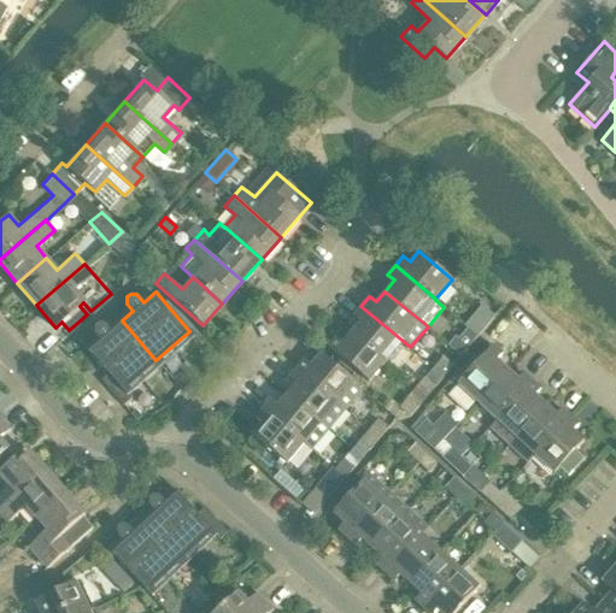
[(464,323),(467,325),(476,334),(494,313),(481,302),(464,323)]
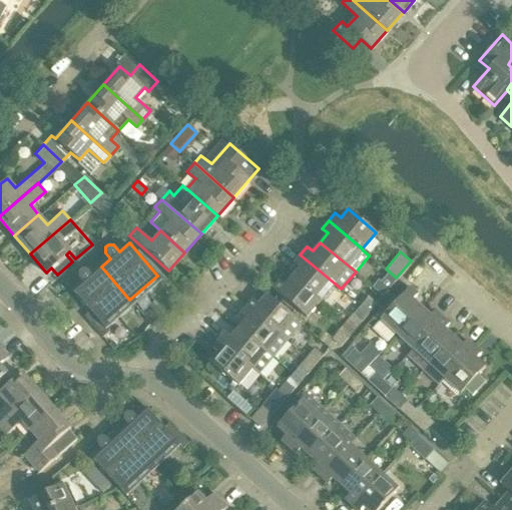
[(320,300),(334,283),(300,255),(294,262),(300,267),(292,276),(320,300)]
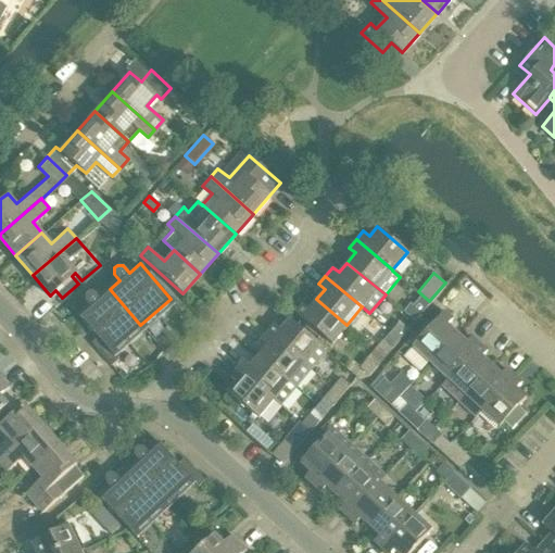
[(117,359),(111,351),(140,325),(110,289),(99,298),(93,291),(88,290),(84,293),(84,300),(89,306),(78,315),(97,336),(90,341),(110,364),(117,359)]
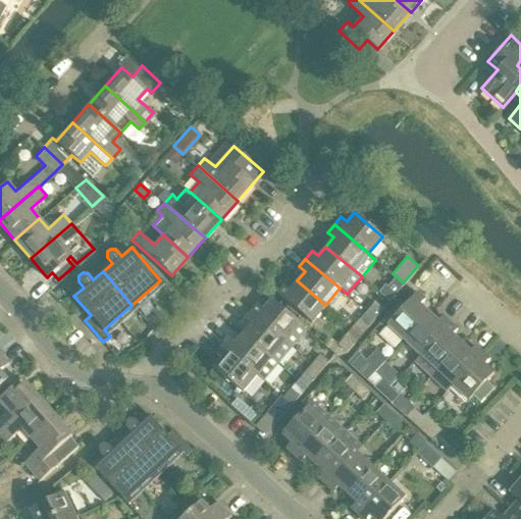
[(388,300),(403,282),(395,275),(386,286),(384,283),(378,291),(388,300)]
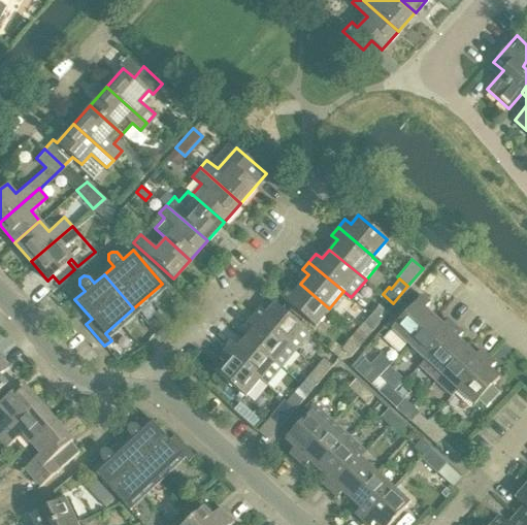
[(315,325),(329,308),(300,284),(293,293),(287,288),(280,296),(315,325)]
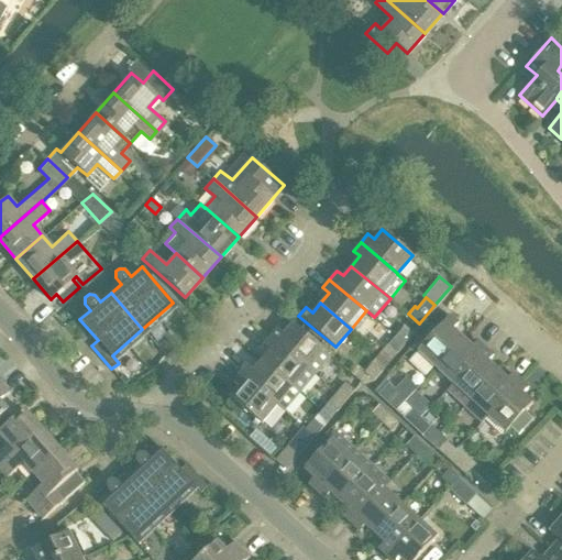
[(436,365),(462,337),(453,328),(459,321),(450,314),(417,349),(436,365)]
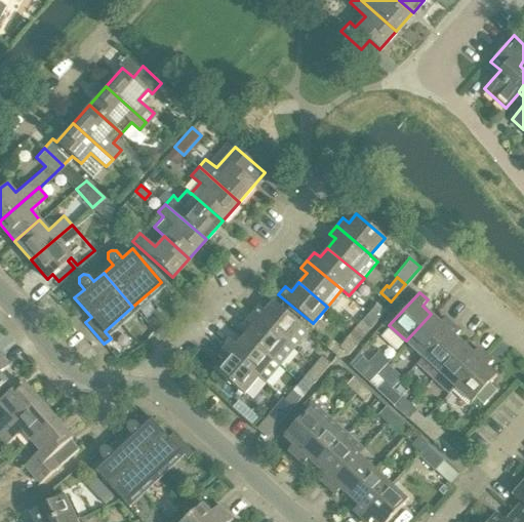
[(309,330),(301,324),(273,300),(265,310),(258,305),(252,313),(293,348),(309,330)]
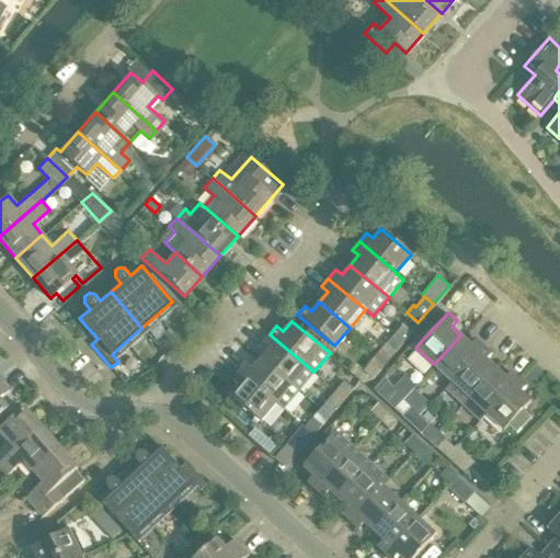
[(402,341),(412,330),(402,322),(393,333),(402,341)]
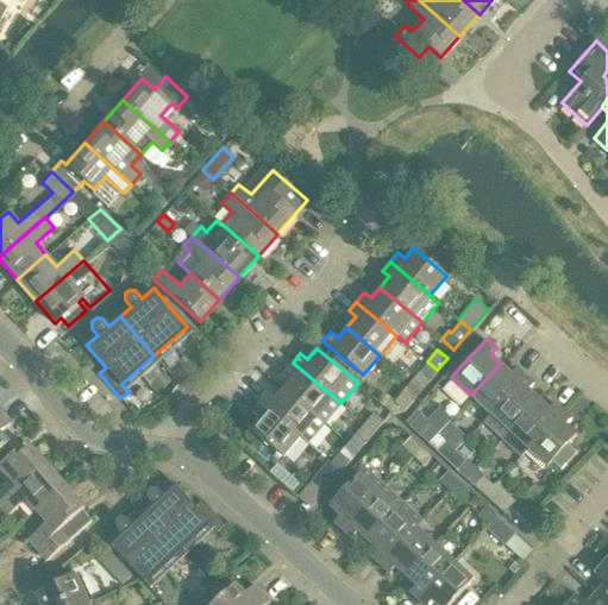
[(427,382),(437,370),(427,361),(418,373),(427,382)]
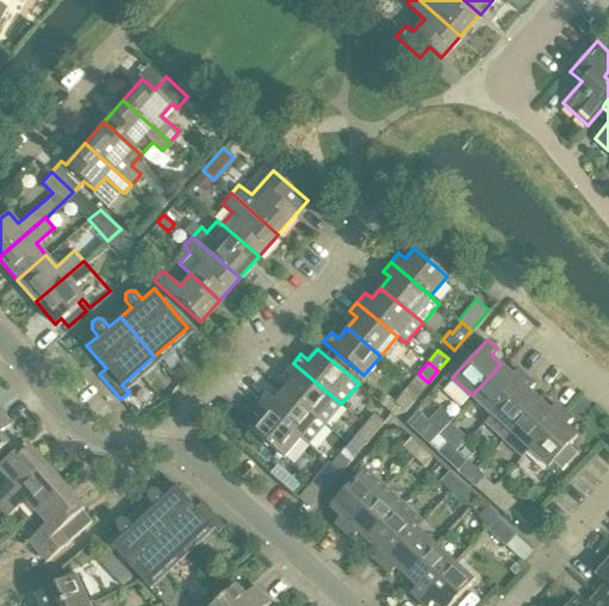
[(324,424),(341,404),(293,363),(286,372),(292,378),(284,388),(324,424)]
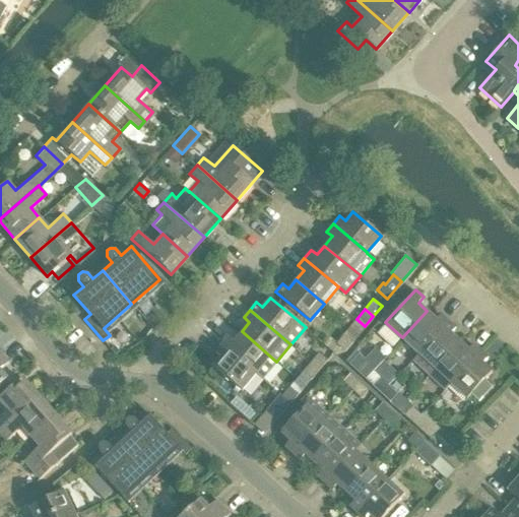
[(417,352),(448,320),(441,313),(436,319),(427,311),(402,337),(417,352)]
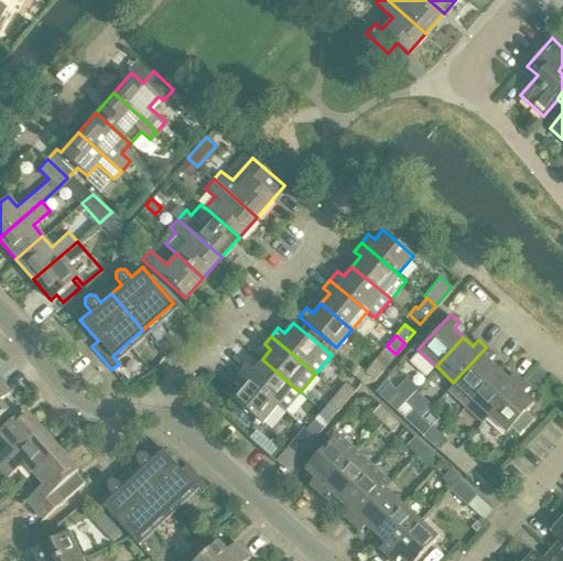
[(471,399),(498,369),(488,360),(494,354),(486,347),(453,383),(471,399)]
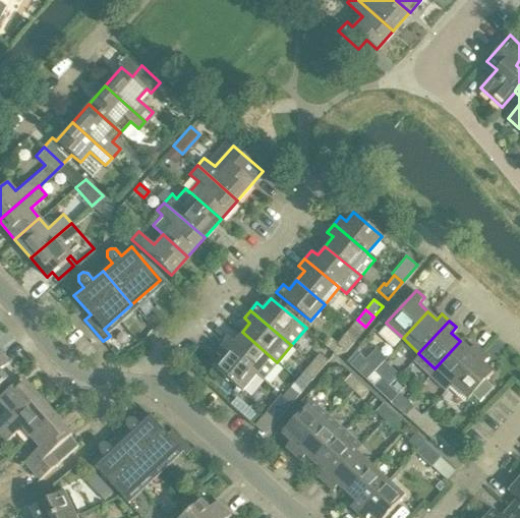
[(263,379),(277,362),(242,332),(234,341),(228,337),(222,344),(255,372),(263,379)]
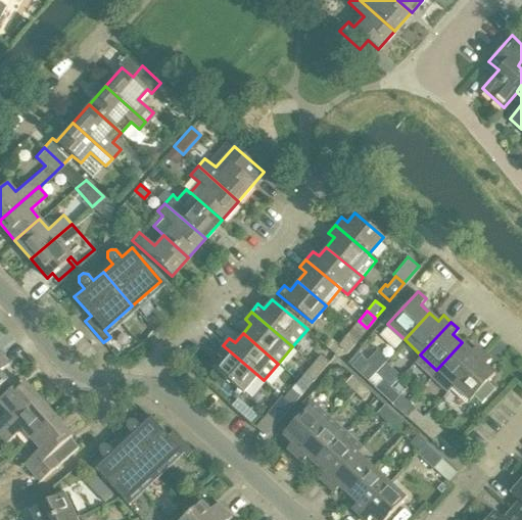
[(346,351),(354,342),(346,335),(338,344),(346,351)]
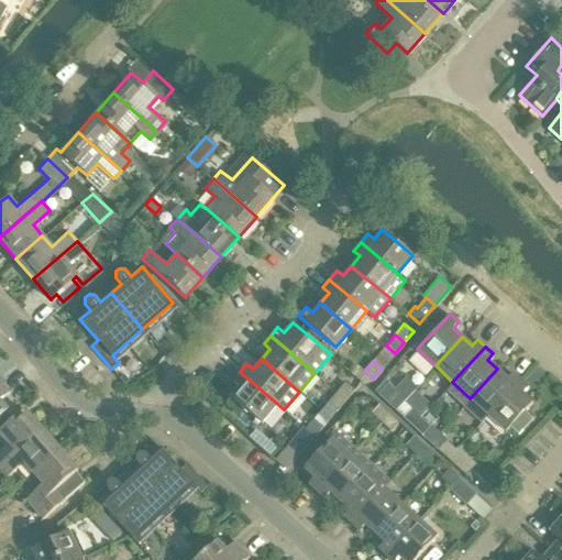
[(487,414),(520,379),(511,371),(506,377),(497,369),(470,398),(463,406),(481,423),(487,415),(487,414)]
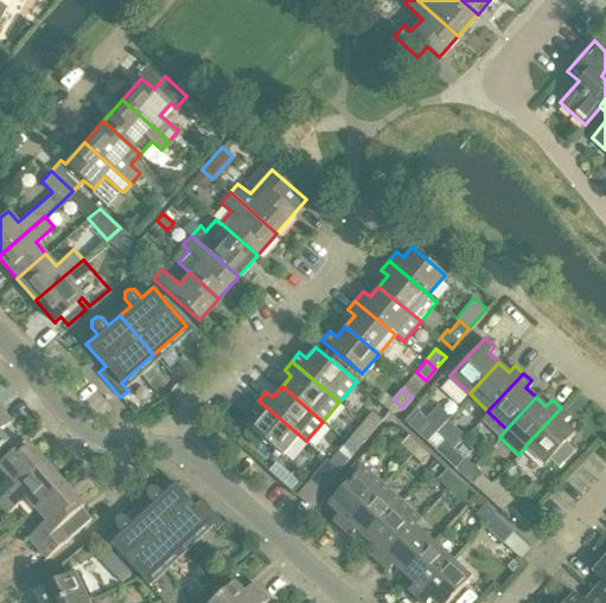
[(255,432),(246,443),(279,470),(289,460),(282,453),(298,434),(259,401),(250,409),(257,415),(248,427),(255,432)]
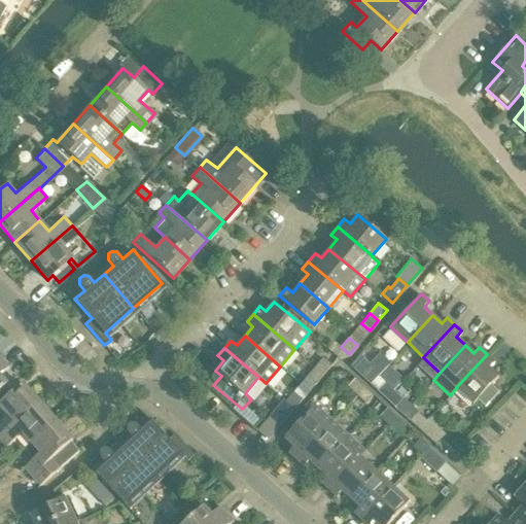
[(456,387),(456,388),(472,403),(477,398),(485,406),(498,390),(491,383),(498,376),(489,367),(494,361),(487,354),(456,387)]
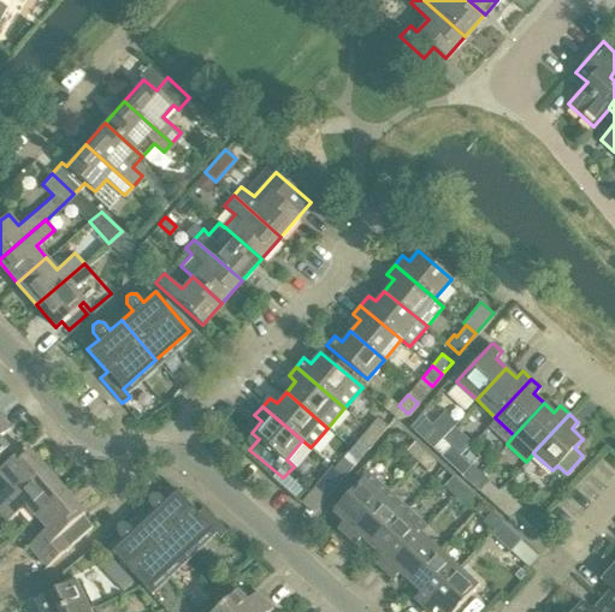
[(377,435),(386,425),(377,416),(367,427),(377,435)]
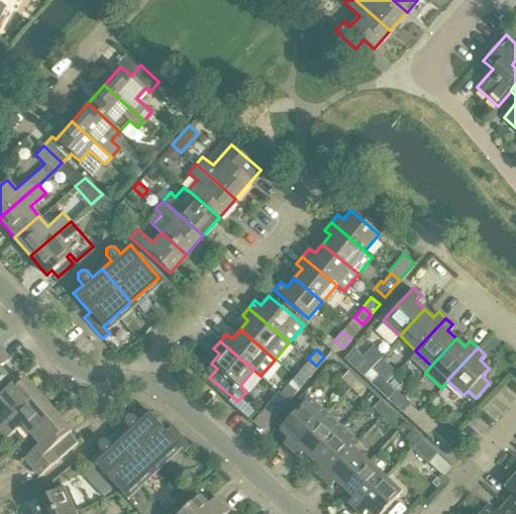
[(364,376),(373,365),(355,349),(346,360),(364,376)]
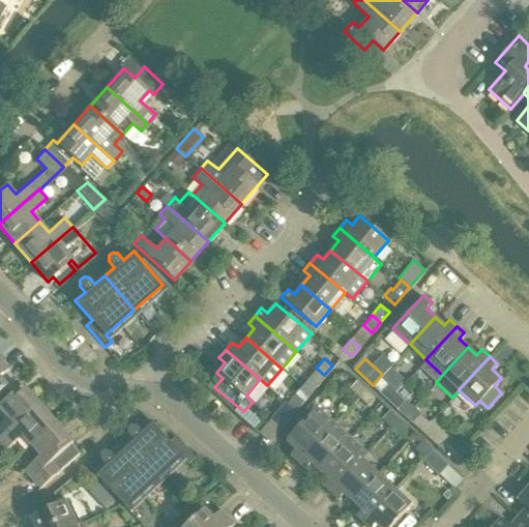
[(317,384),(324,375),(316,368),(307,377),(317,384)]
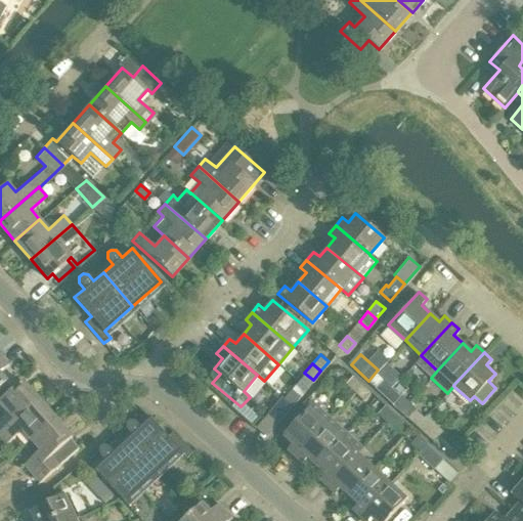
[(353,390),(360,383),(352,376),(345,383),(353,390)]
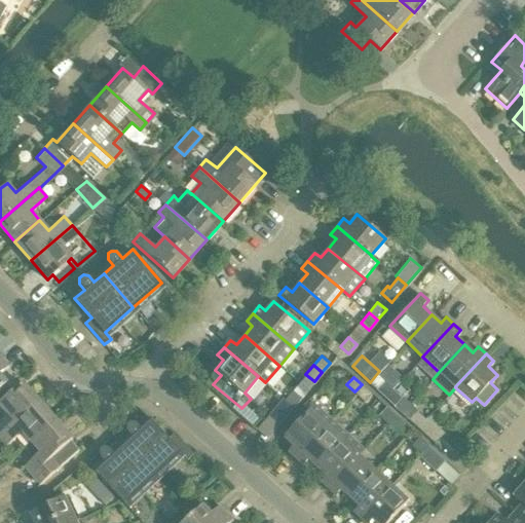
[(385,397),(394,388),(383,380),(376,388),(385,397)]
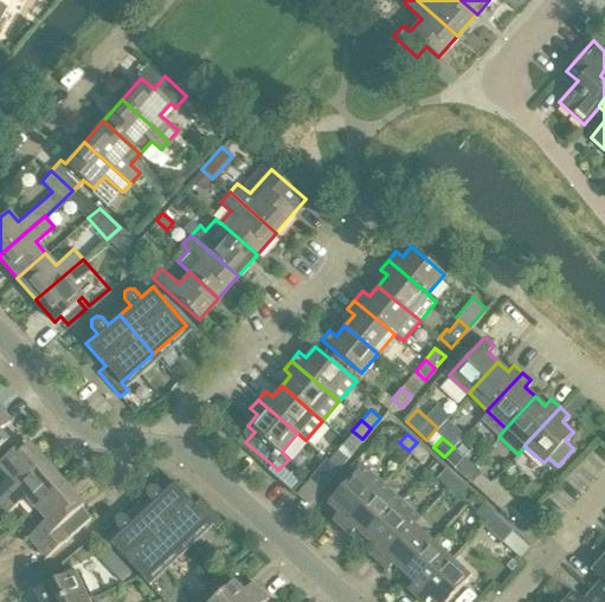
[(0,483),(0,499),(44,461),(25,439),(0,460),(0,483)]
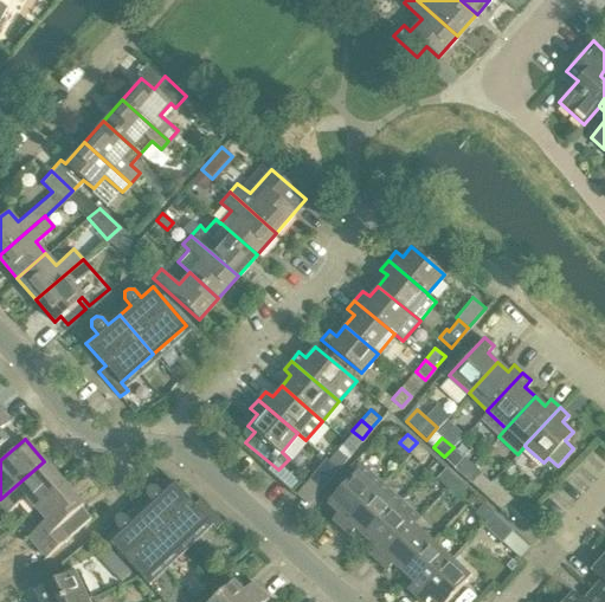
[(420,461),(429,453),(417,442),(409,451),(420,461)]
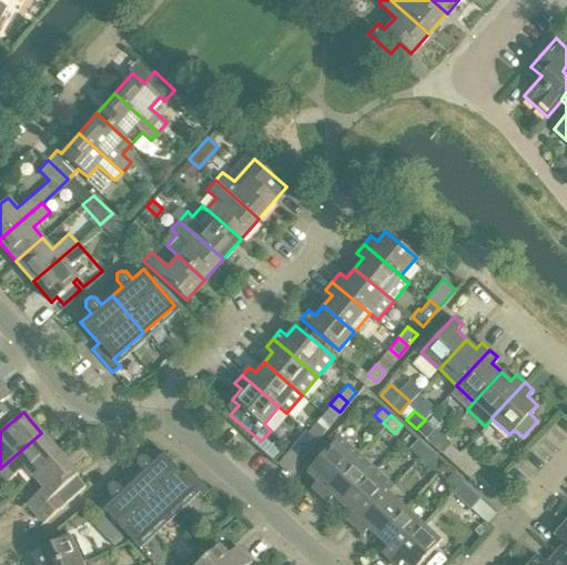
[(425,437),(434,429),(425,420),(416,429),(425,437)]
